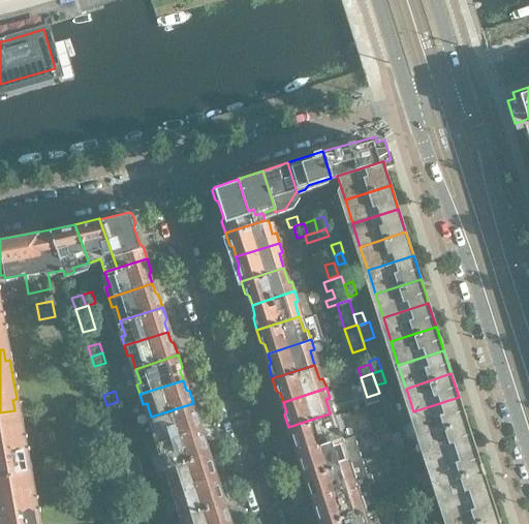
[(466,421),(462,406),(459,397),(413,411),(421,435),(466,421)]
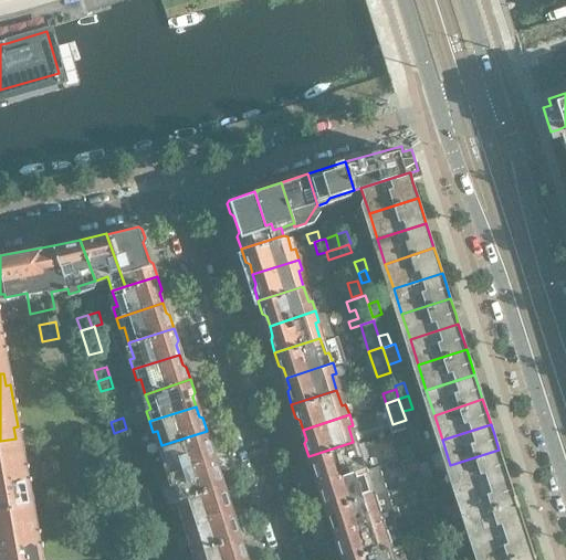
[(425,446),(418,428),(409,431),(412,441),(415,448),(425,446)]
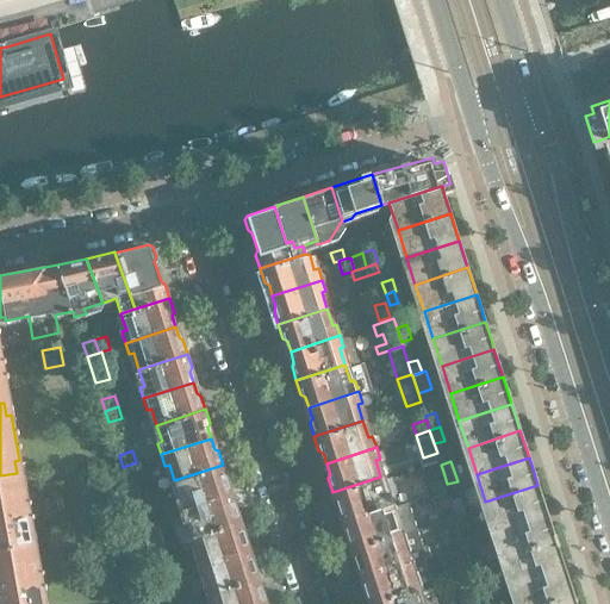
[(139,474),(136,462),(123,467),(126,478),(139,474)]
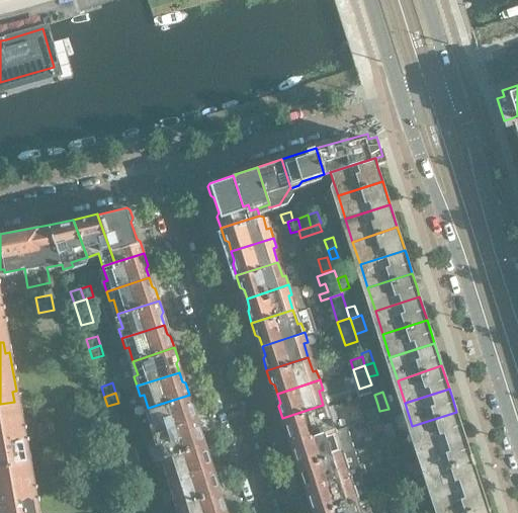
[(194,419),(191,410),(193,407),(189,395),(148,408),(153,422),(149,423),(152,433),(194,419)]
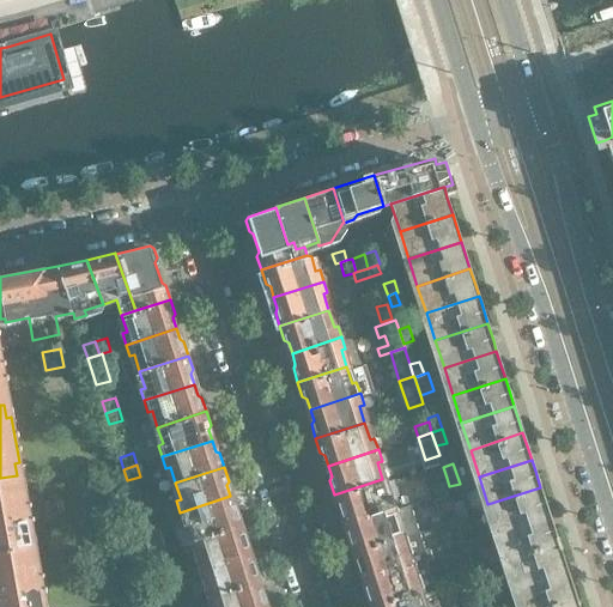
[(32,533),(24,487),(19,489),(17,475),(0,478),(0,551),(30,546),(28,534),(32,533)]
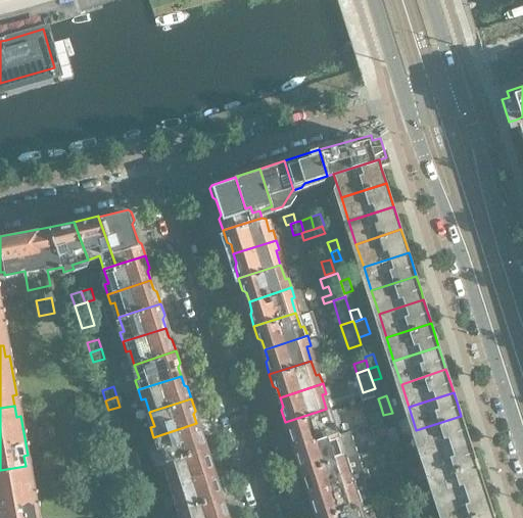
[(383,415),(381,408),(369,412),(372,420),(383,417),(383,415)]
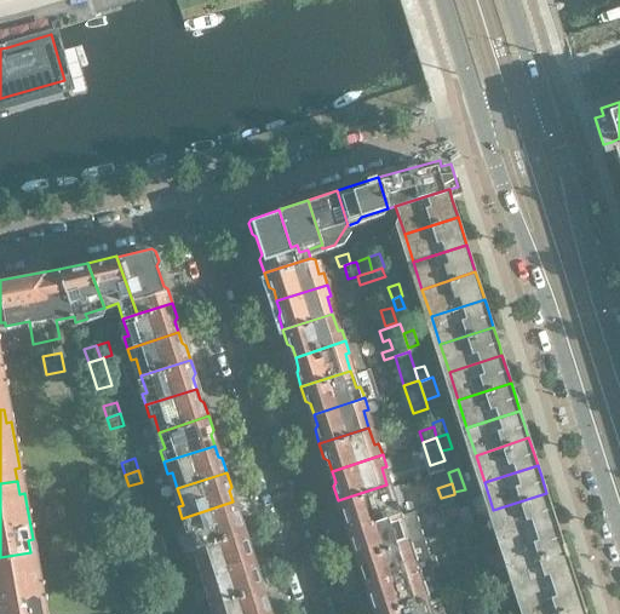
[(401,511),(396,499),(392,501),(386,485),(338,500),(342,515),(346,516),(350,527),(401,511)]
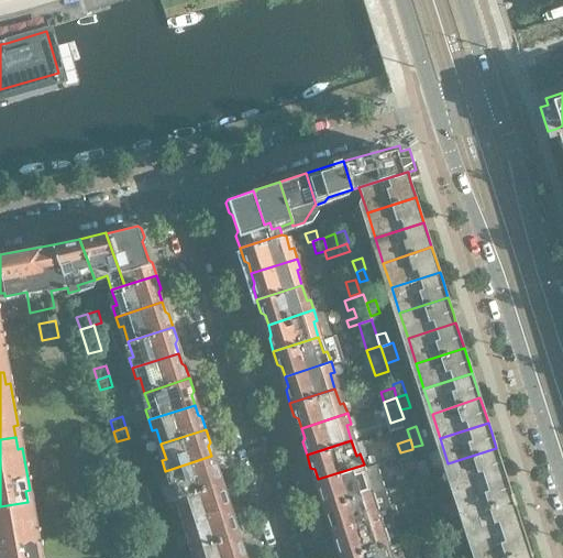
[(429,467),(422,445),(412,447),(412,449),(419,469),(429,467)]
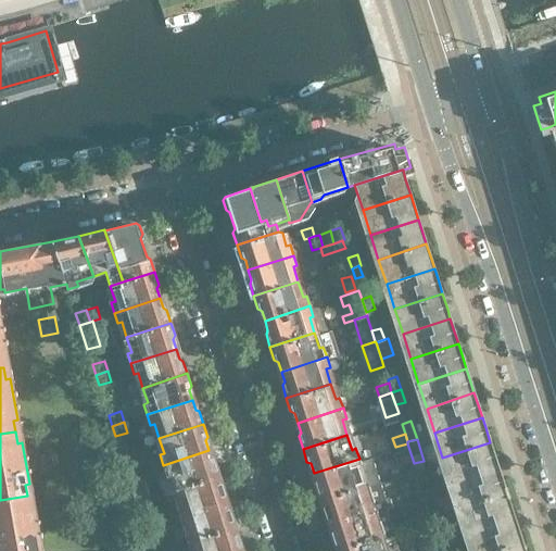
[(498,467),(495,458),(490,442),(442,458),(451,483),(498,467)]
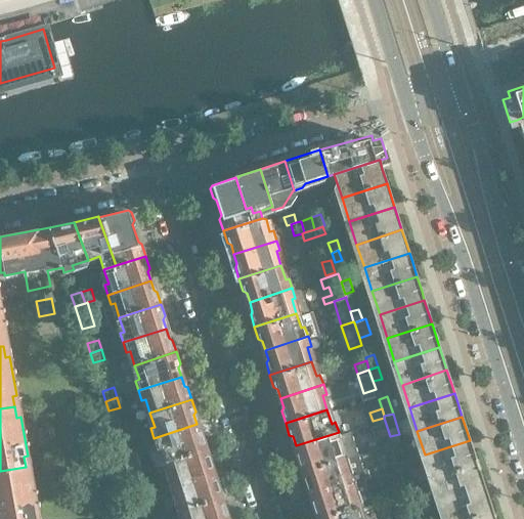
[(390,436),(384,418),(373,421),(376,432),(382,430),(385,438),(390,436)]
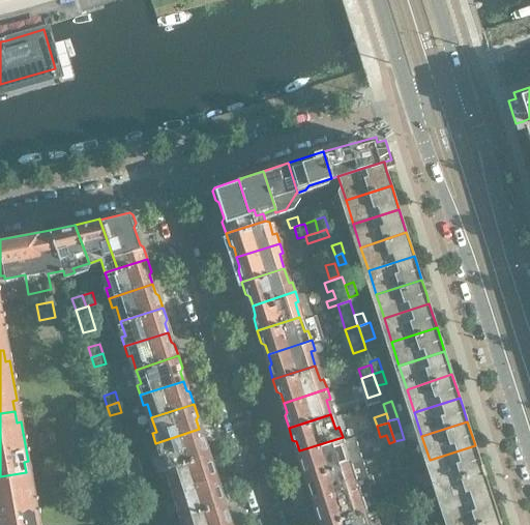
[(209,453),(205,440),(202,439),(199,429),(155,443),(158,453),(163,451),(167,466),(209,453)]
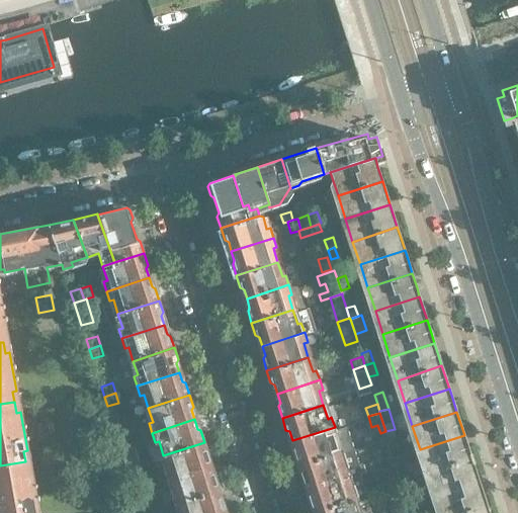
[(338,452),(334,438),(338,437),(335,427),(292,440),(295,450),(293,453),(297,465),(338,452)]
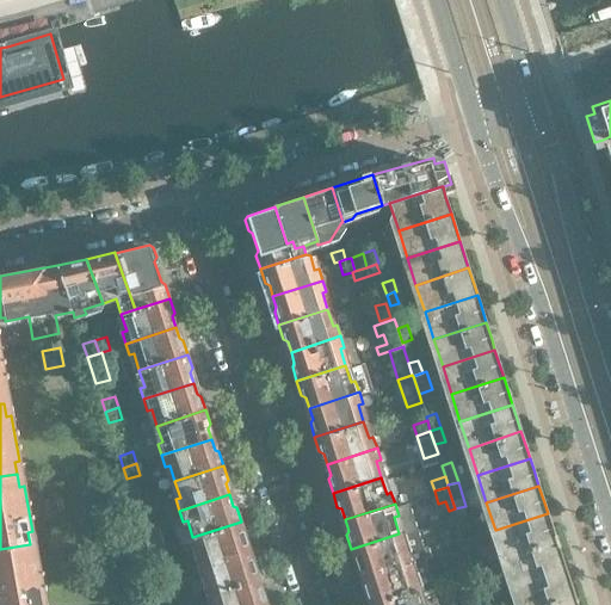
[(154,519),(150,507),(137,512),(141,523),(154,519)]
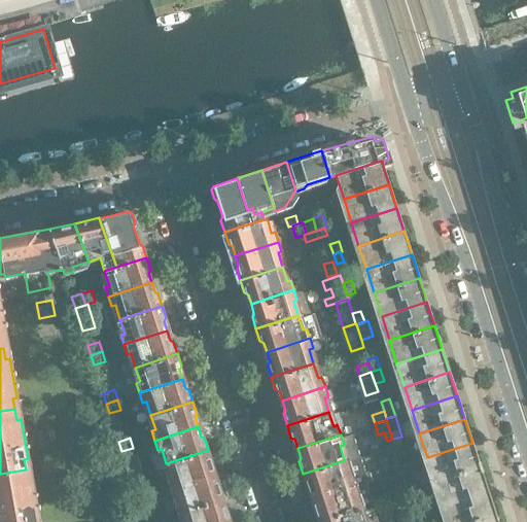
[(480,466),(475,452),(472,443),(427,457),(434,481),(480,466)]
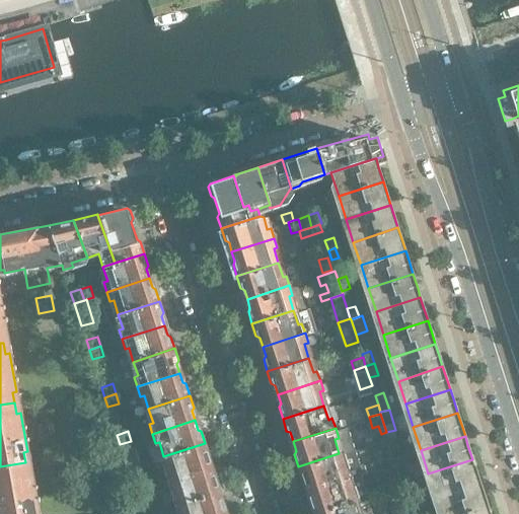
[(134,450),(131,441),(120,444),(123,454),(134,450)]
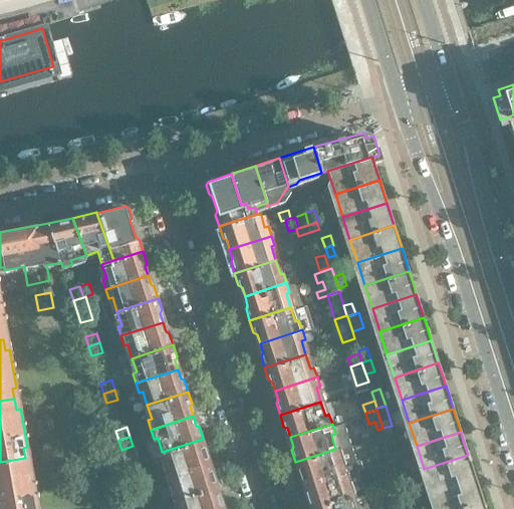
[(208,463),(205,454),(207,451),(203,439),(162,452),(167,466),(163,467),(166,477),(208,463)]
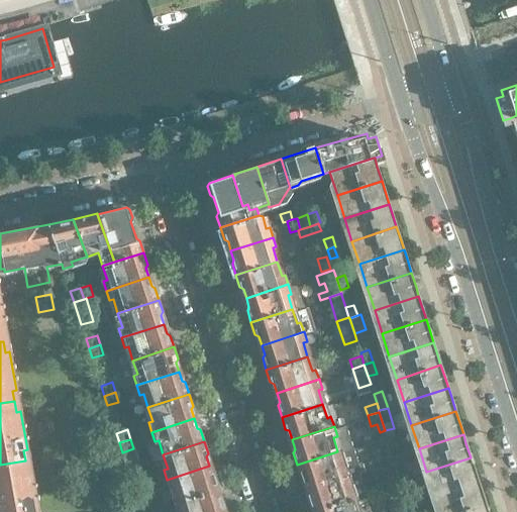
[(348,473),(346,464),(342,465),(337,451),(297,465),(300,476),(304,478),(307,487),(348,473)]
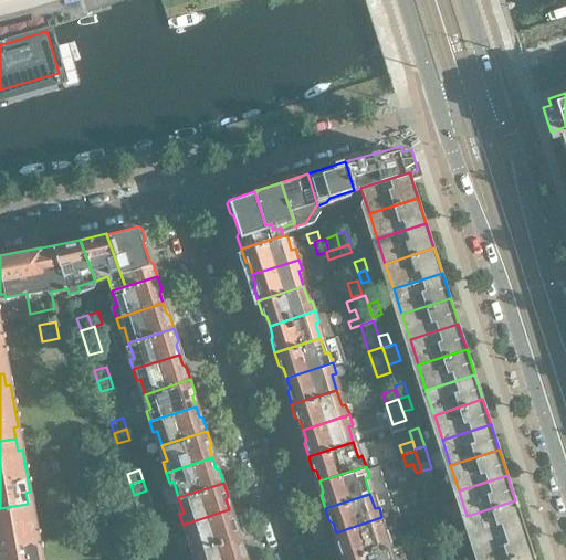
[(523,526),(520,516),(515,500),(467,516),(474,541),(523,526)]
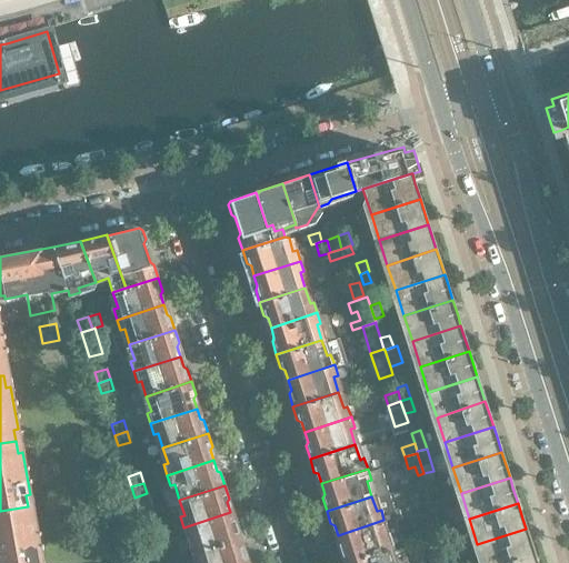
[(436,516),(432,504),(419,509),(422,520),(436,516)]
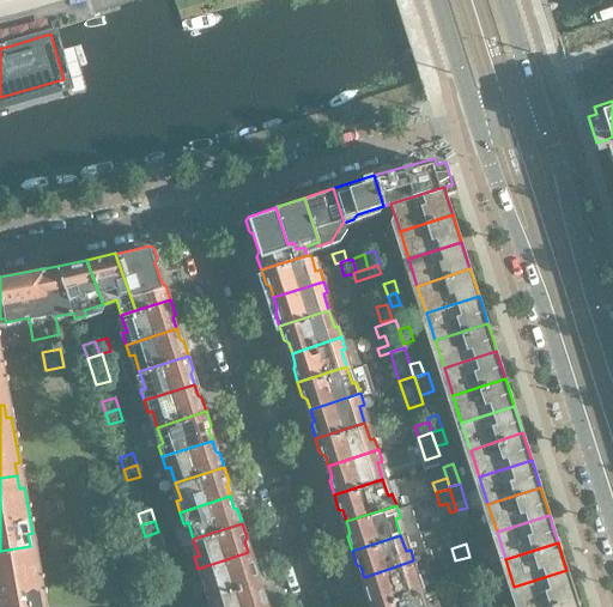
[(46,604),(37,558),(32,559),(30,546),(0,551),(0,606),(40,606),(40,605),(46,604)]
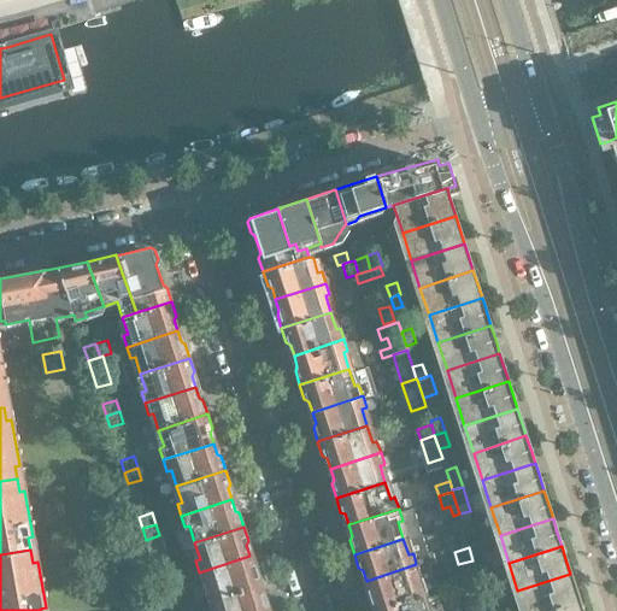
[(262,583),(258,569),(253,567),(250,556),(199,573),(203,583),(207,582),(213,599),(262,583)]
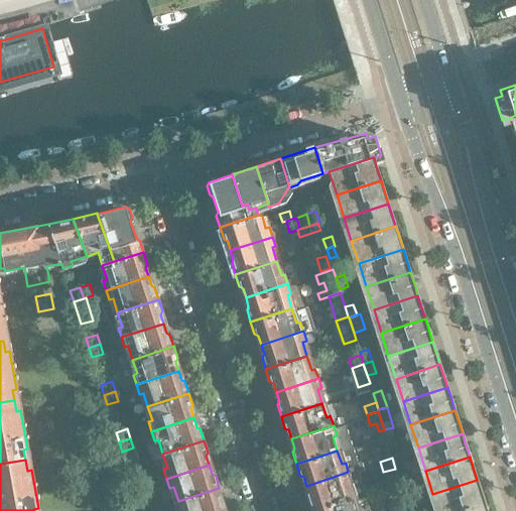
[(407,477),(404,466),(395,469),(399,479),(407,477)]
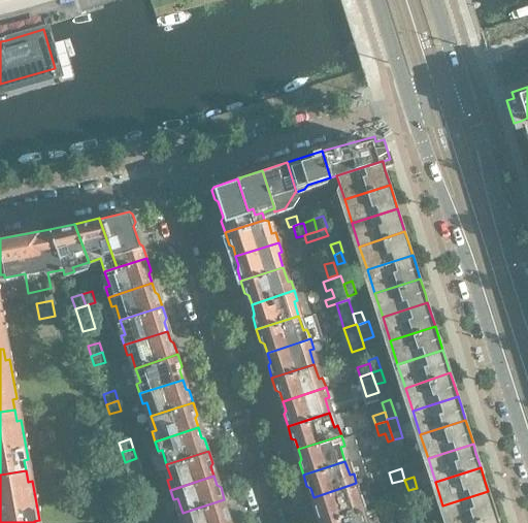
[(360,509),(356,494),(360,493),(356,483),(314,497),(316,507),(315,510),(318,522),(360,509)]
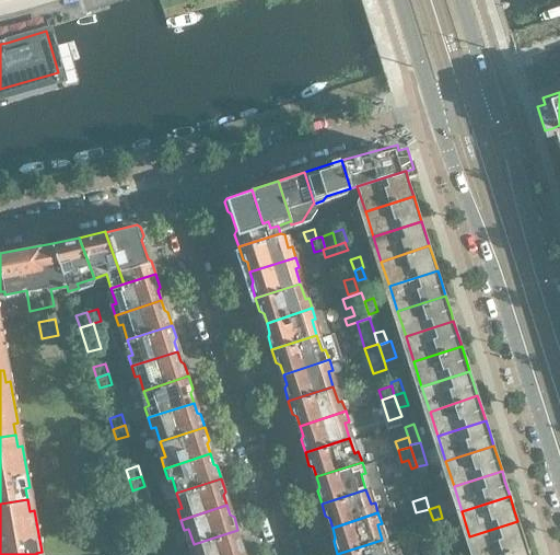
[(159,527),(155,517),(142,520),(146,531),(159,527)]
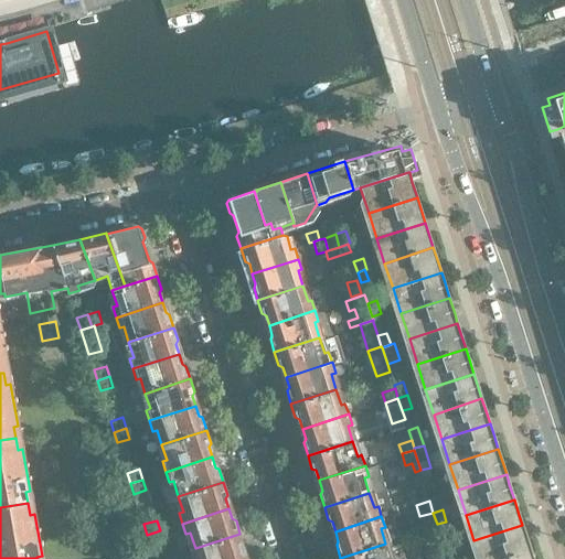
[(450,533),(446,522),(437,524),(440,536),(450,533)]
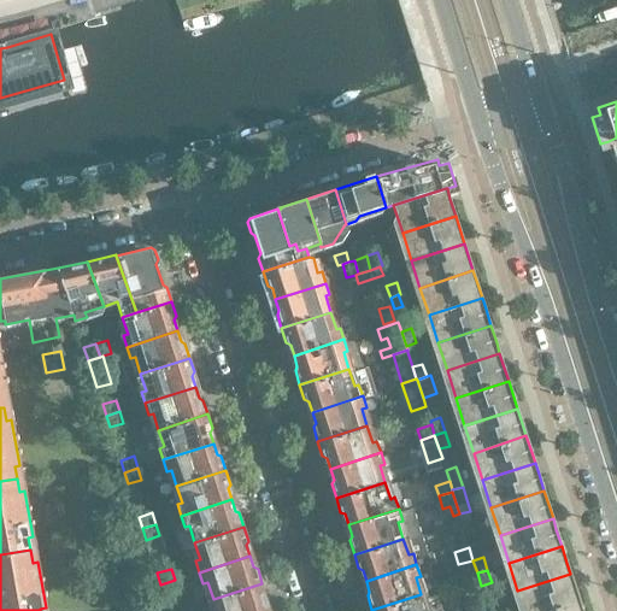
[(547,610),(580,601),(574,585),(570,574),(517,591),(523,610),(547,610)]
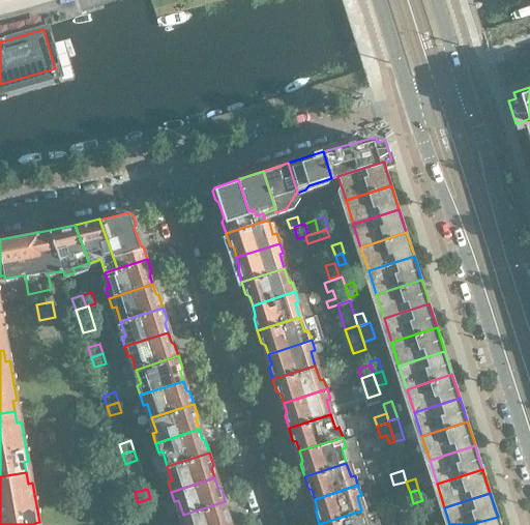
[(153,508),(150,498),(138,502),(141,513),(153,508)]
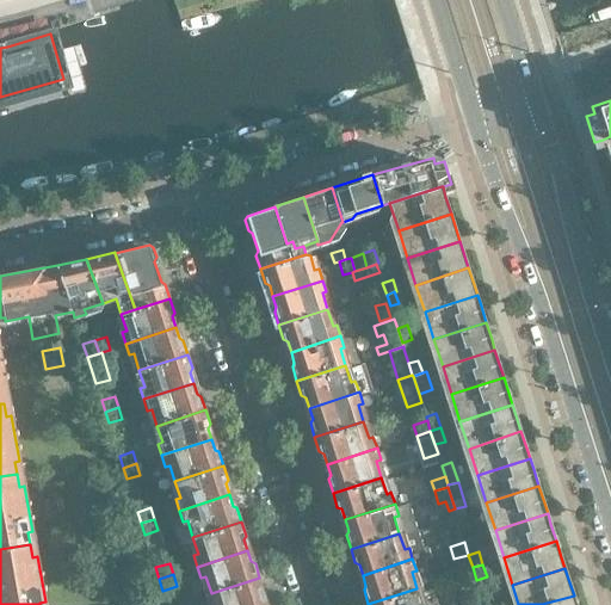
[(264,604),(261,596),(264,591),(259,578),(211,593),(214,604),(264,604)]
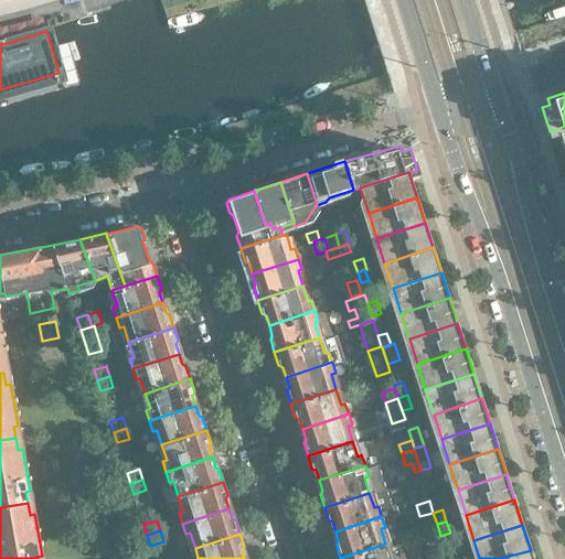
[(446,552),(445,549),(443,543),(429,547),(433,557),(446,552)]
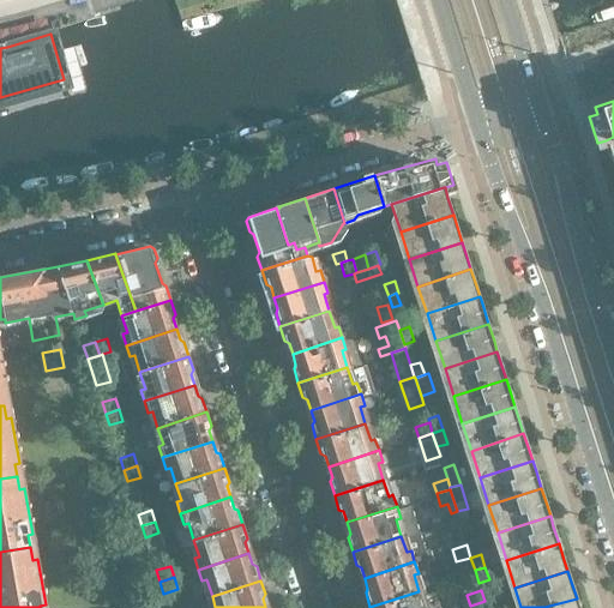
[(428,607),(428,606),(425,607),(419,591),(369,607),(428,607)]
